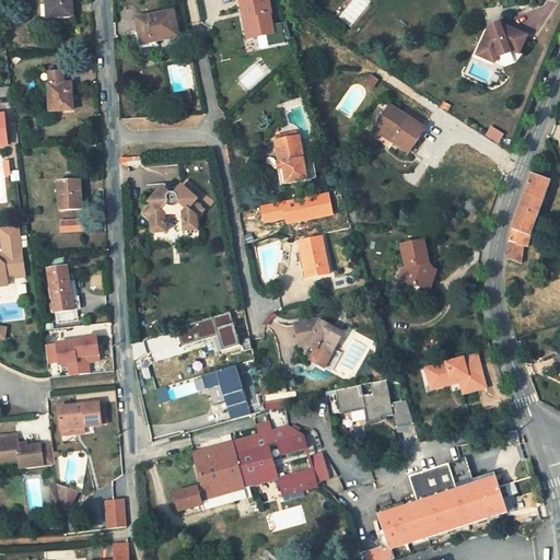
[(69,0),(44,0),(46,18),(71,15),(69,0)]
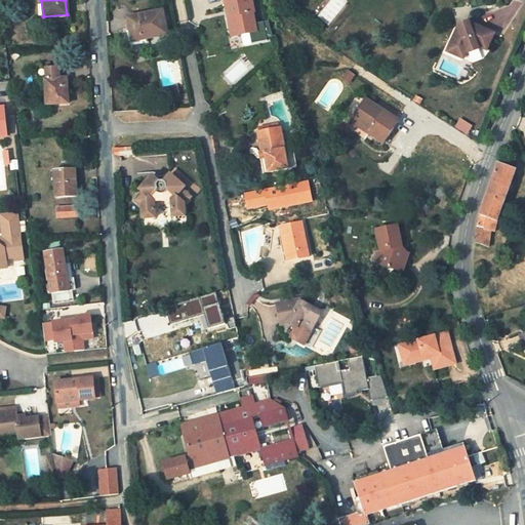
[(239,33),(254,30),(251,11),(252,10),(250,0),(224,0),(225,3),(228,2),(229,10),(226,11),(228,21),(232,23),(233,29),(239,33)]
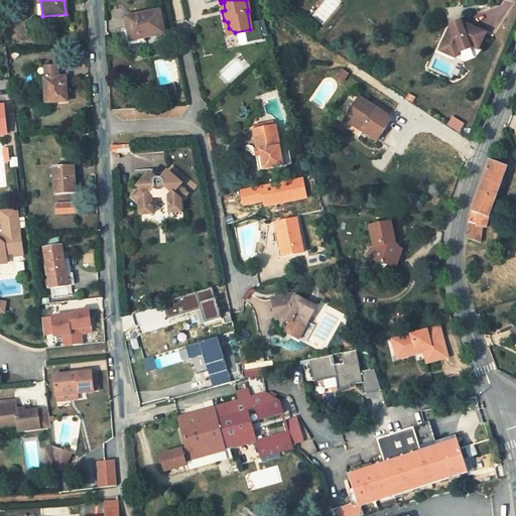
[(156,10),(125,18),(130,42),(162,33),(156,10)]
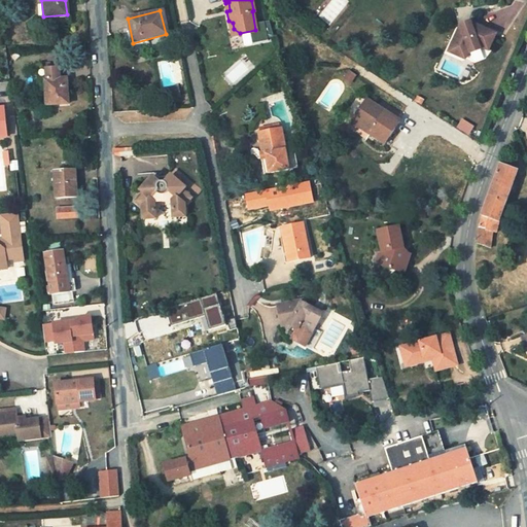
[(233,23),(229,21),(231,34),(240,33),(234,29),(233,23)]
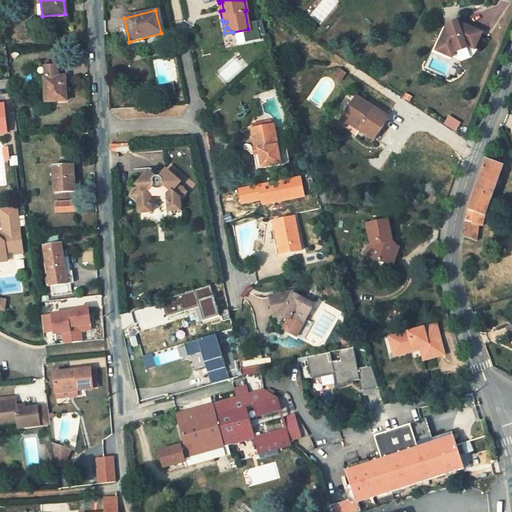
[(476,50),(484,32),(462,22),(461,24),(459,20),(447,25),(449,28),(446,27),(435,50),(454,58),(457,51),(458,53),(470,48),(469,46),(476,50)]
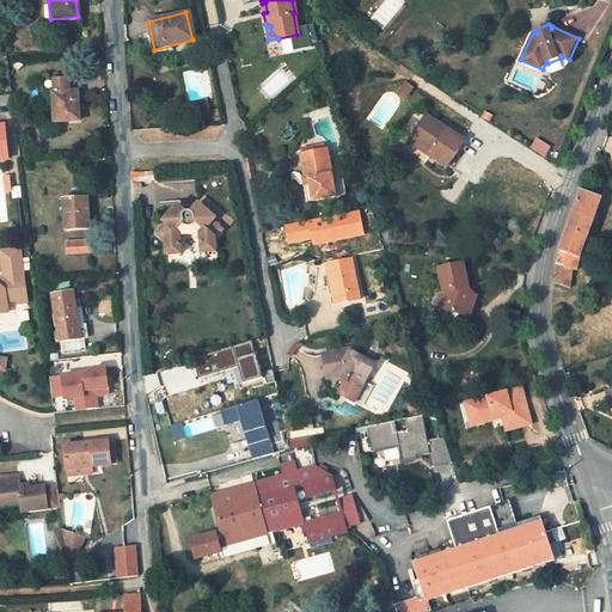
[(283,40),(283,51),(312,49),(311,26),(301,28),(303,38),(283,40)]
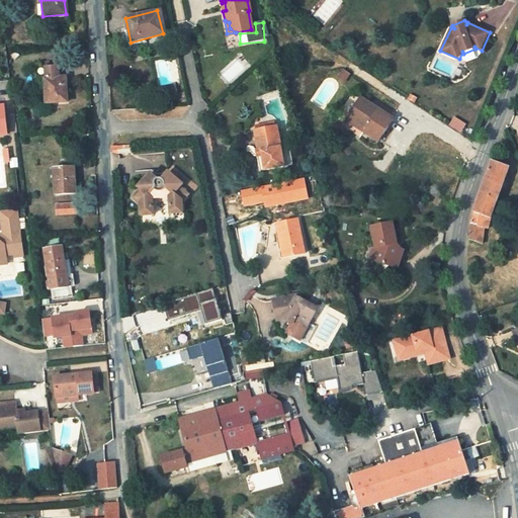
[(60,65),(38,67),(39,92),(47,91),(48,102),(65,102),(69,102),(69,95),(68,84),(61,84),(61,80),(60,65)]
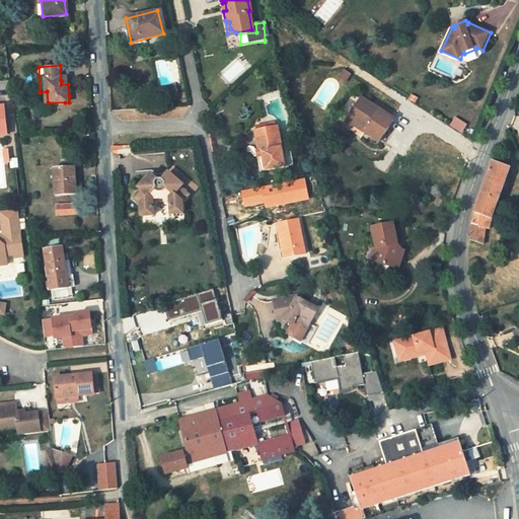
[(175,85),(163,88),(165,96),(177,93),(175,85)]
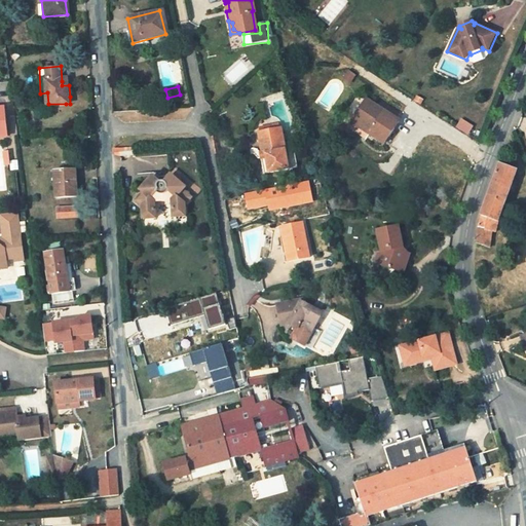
[(421,104),(424,99),(416,96),(414,101),(421,104)]
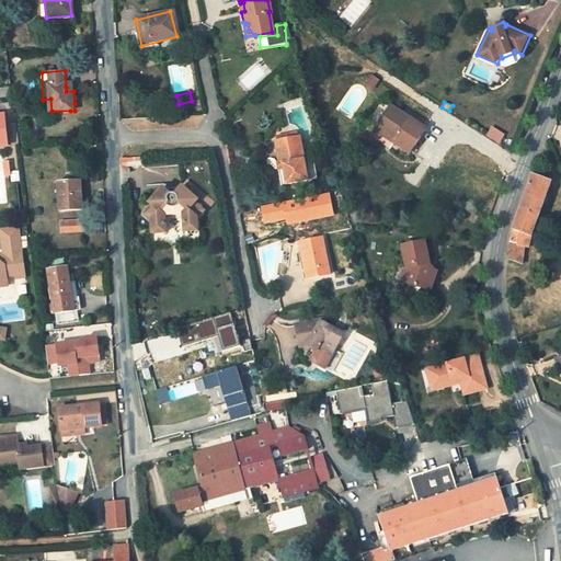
[(426,129),(392,106),(377,129),(411,152),(426,129)]
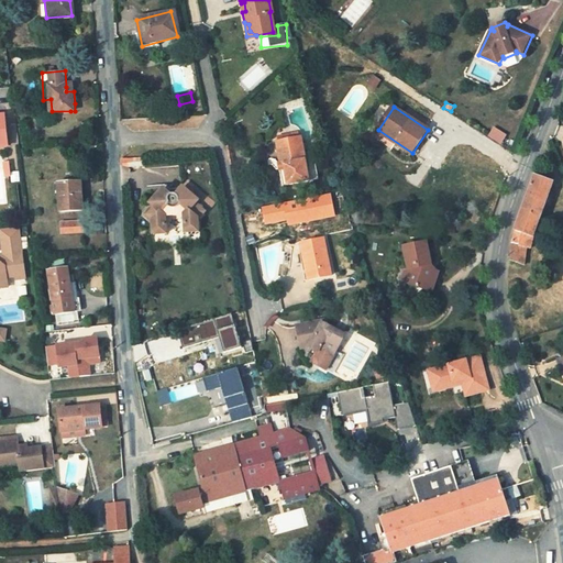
[(506,135),(493,127),(487,135),(500,144),(506,135)]
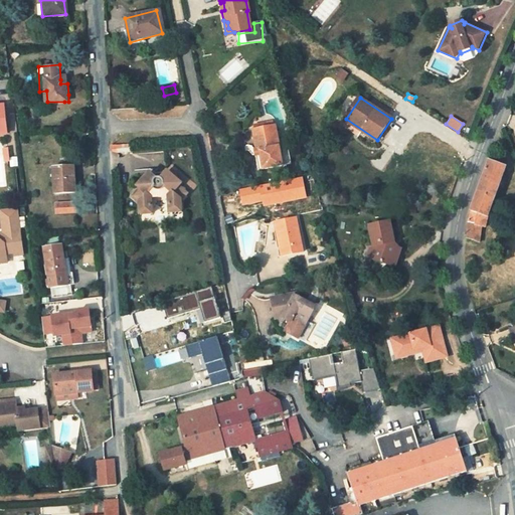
[(277,128),(252,134),(263,173),(287,167),(287,165),(282,144),(277,128)]
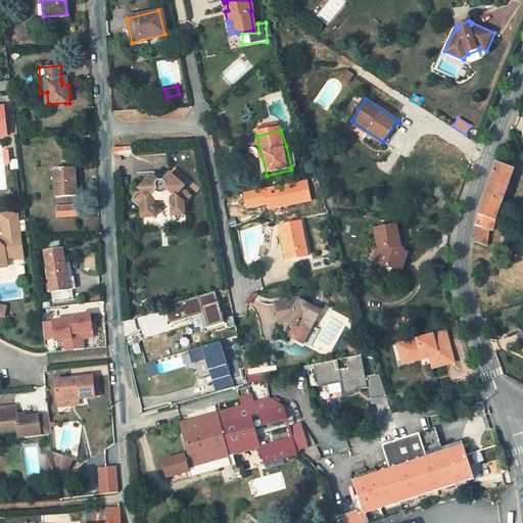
[(291,145),(286,146),(291,168),(297,167),(291,145)]
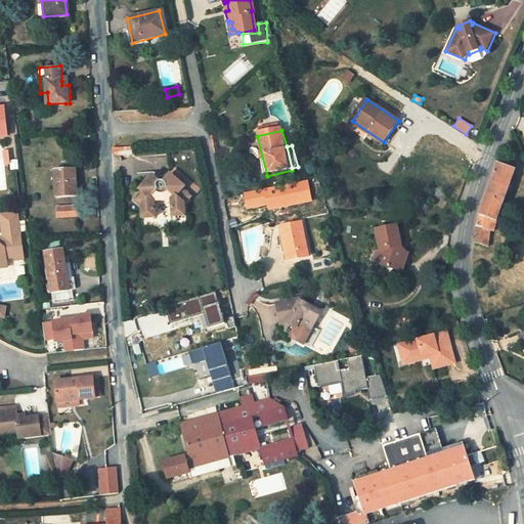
[(495,220),(514,171),(497,164),(479,213),(476,227),(474,242),(487,247),(489,230),(492,219),(495,220)]
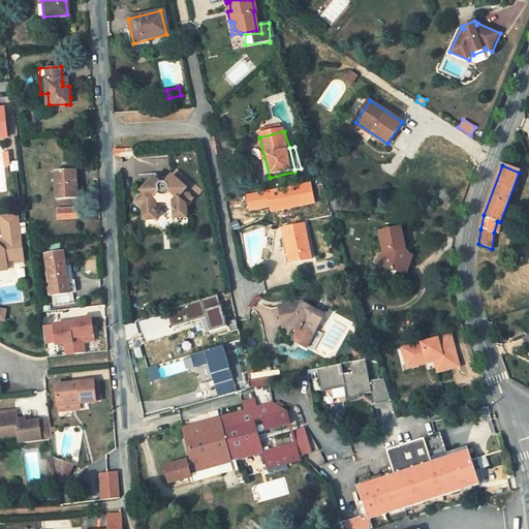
[(74,170),(54,172),(56,199),(76,197),(74,170)]
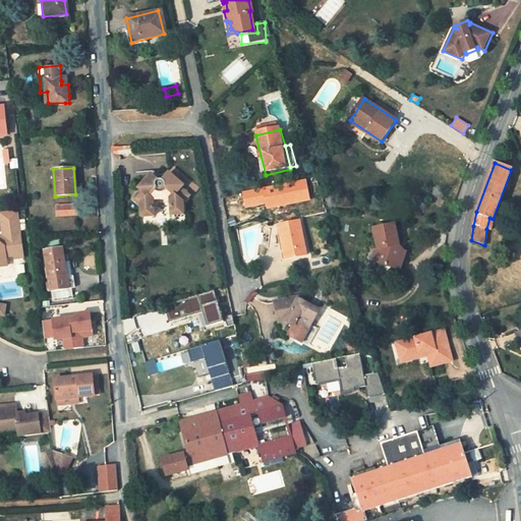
[(134,200),(141,206),(150,197),(154,199),(171,197),(172,215),(184,213),(183,203),(189,195),(179,188),(181,186),(165,176),(163,179),(164,180),(163,181),(161,179),(160,179),(159,179),(158,179),(158,180),(157,181),(156,182),(154,181),(156,179),(152,176),(139,189),(141,191),(134,200)]
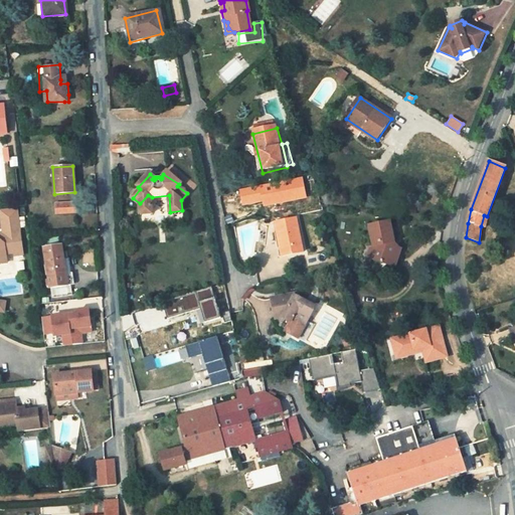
[(243,204),(264,200),(264,205),(305,196),(302,177),(240,189),(243,204)]
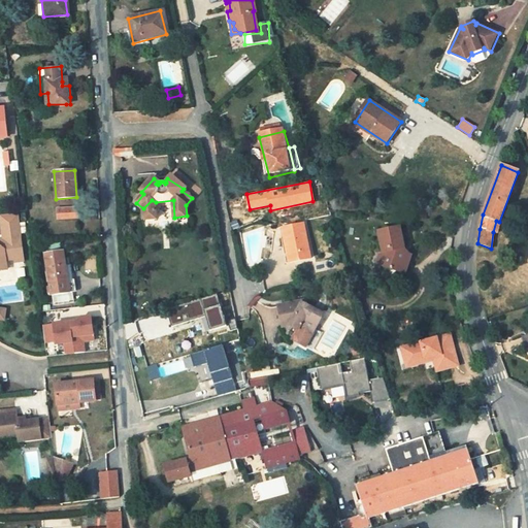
[(157,218),(156,202),(152,200),(143,208),(144,220),(157,218)]
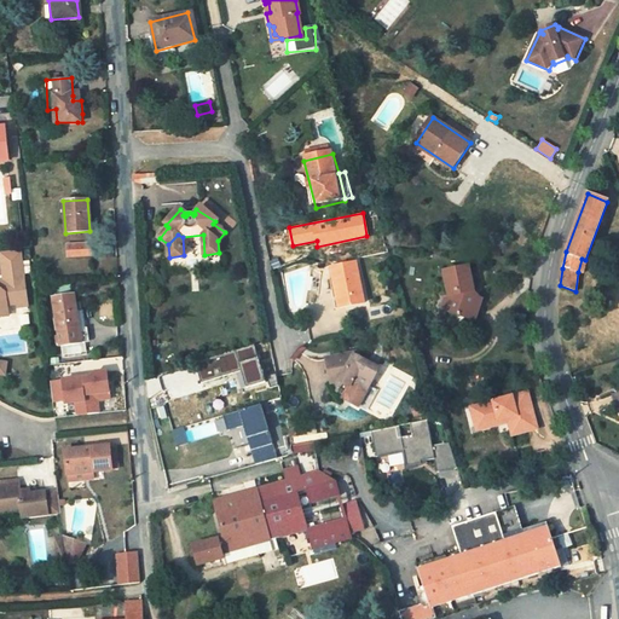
[(617,250),(618,241),(618,239),(612,238),(608,249),(617,250)]
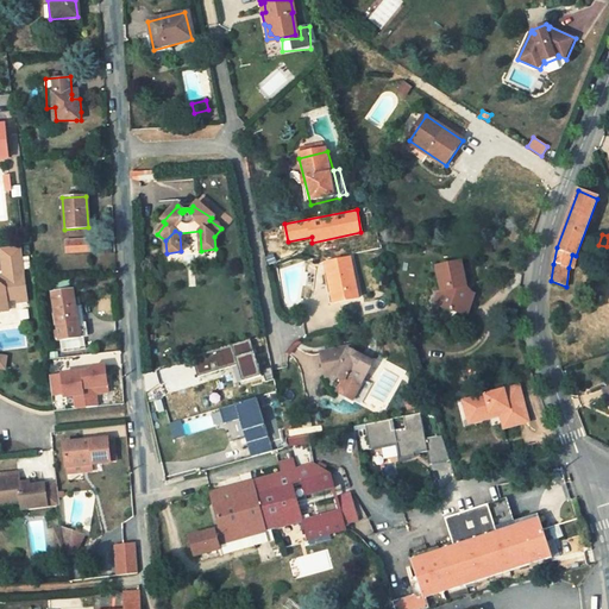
[(88,239),(64,240),(64,250),(89,249),(88,239)]
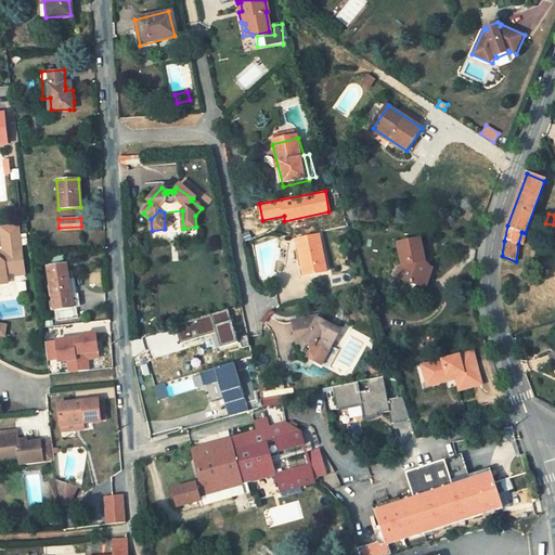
[(17,226),(0,228),(0,240),(17,237),(17,226)]
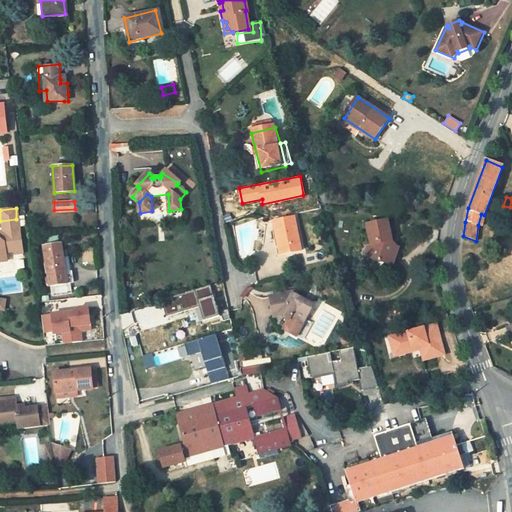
[(294,214),(272,219),(275,235),(279,235),(282,252),(301,248),(294,214)]
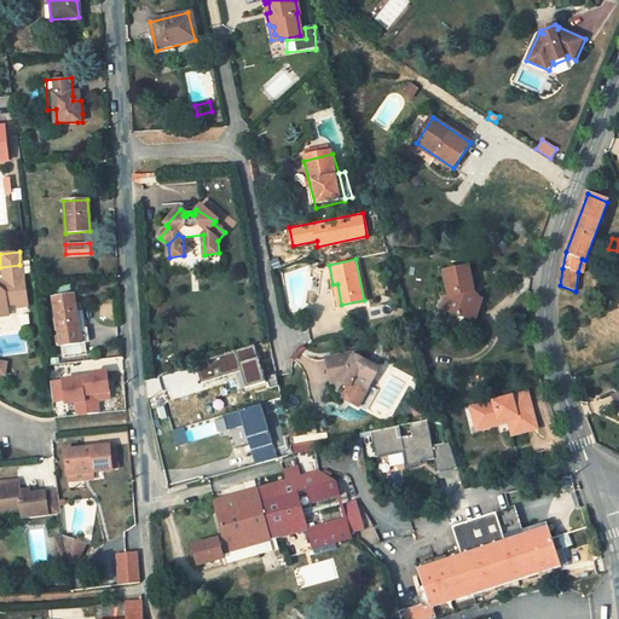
[(27,310),(19,265),(0,267),(0,270),(3,285),(3,289),(0,289),(0,320),(7,320),(6,310),(16,308),(17,311),(27,310)]
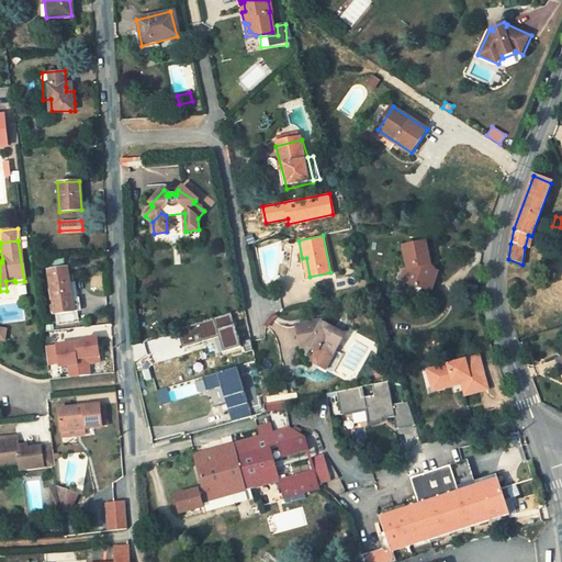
[(306,258),(302,258),(301,258),(304,278),(310,277),(306,258)]
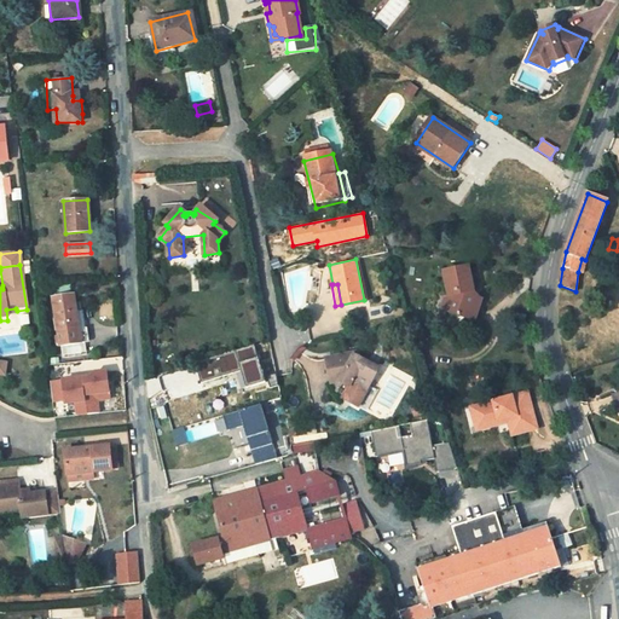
[(74,296),(52,300),(57,333),(58,337),(59,345),(59,348),(61,348),(85,343),(86,343),(84,329),(79,330),(76,317),(74,296)]
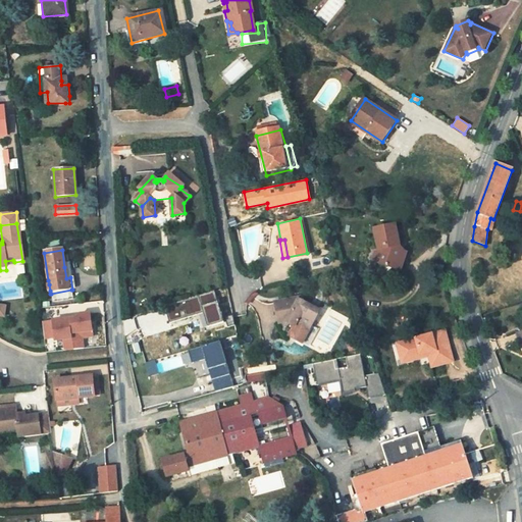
[(384,252),(364,256),(370,280),(367,288),(388,297),(396,281),(386,277),(386,273),(388,272),(384,252)]
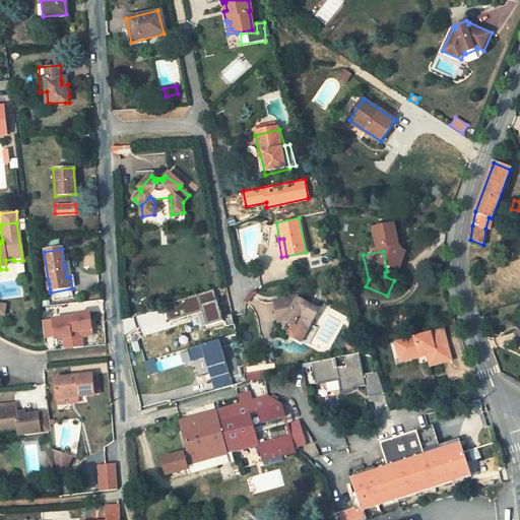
[(71,288),(51,293),(53,303),(72,299),(71,288)]
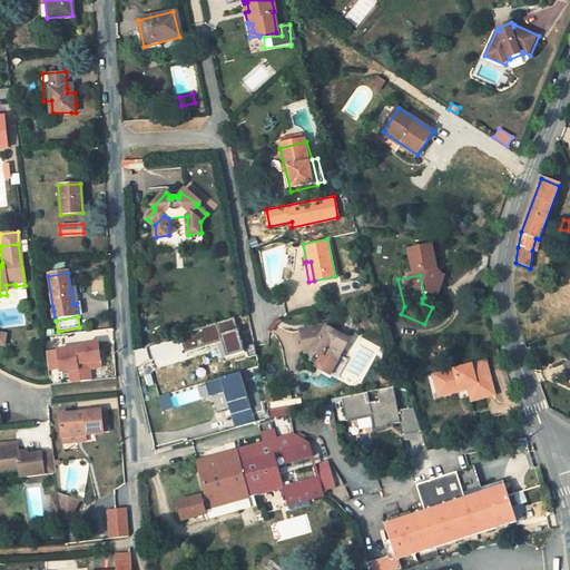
[(241,352),(229,317),(176,334),(182,353),(218,341),(224,340),(229,355),(241,352)]
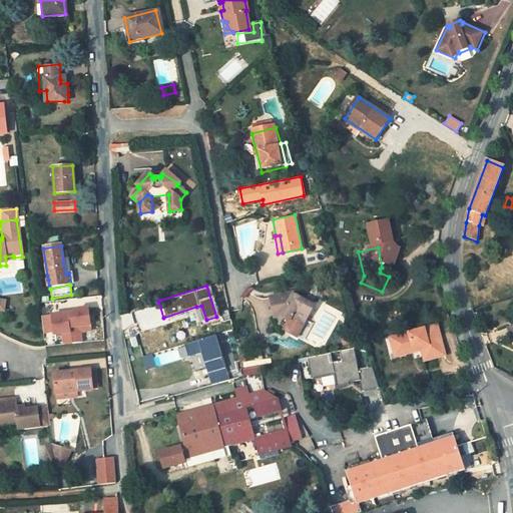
[(288,291),(268,296),(272,314),(279,313),(288,318),(282,328),(294,335),(302,322),(312,305),(307,302),(288,291)]
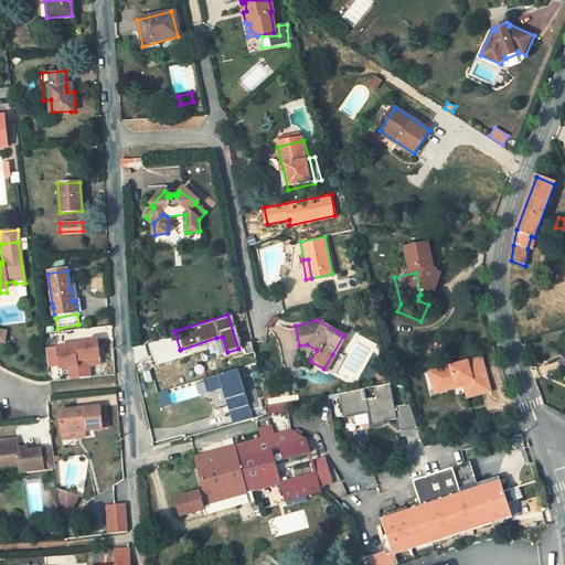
[(222,337),(216,338),(221,354),(227,352),(222,337)]
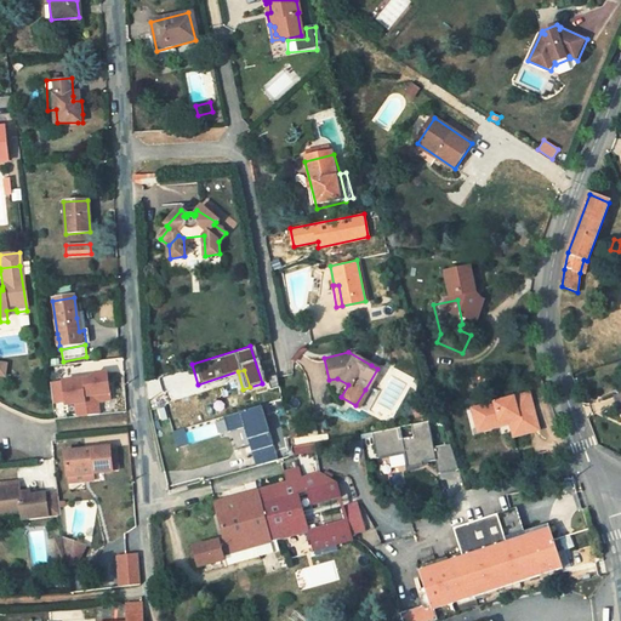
[(84,379),(89,414),(100,412),(100,402),(110,400),(108,374),(92,374),(92,377),(84,379)]
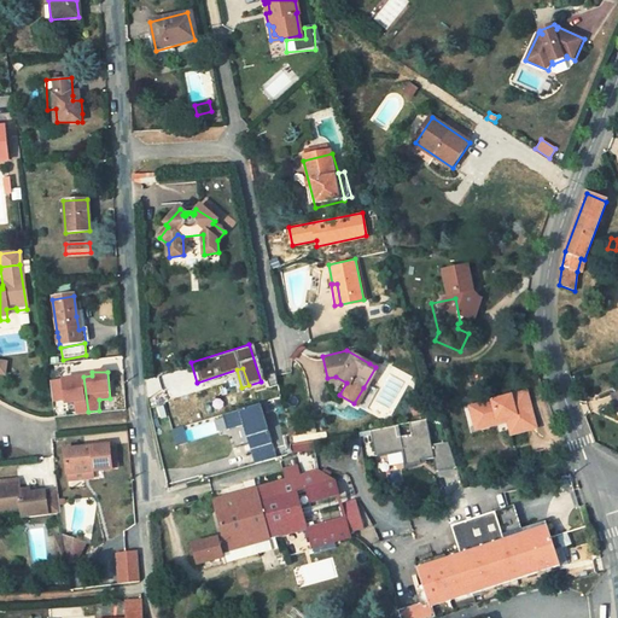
[(83,377),(51,379),(53,398),(65,397),(65,401),(77,400),(79,413),(88,412),(83,377)]
